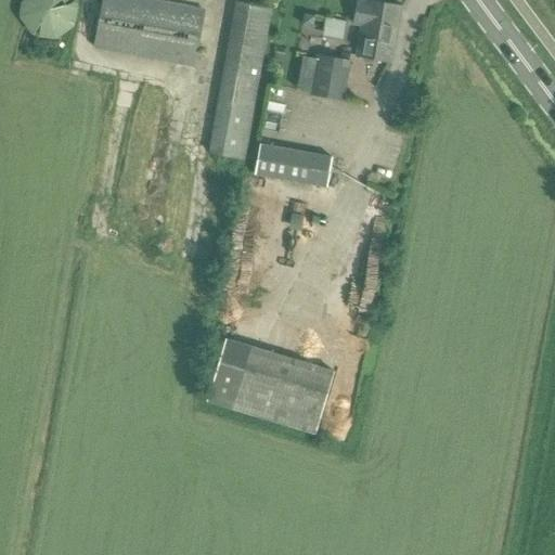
[(21,0),(18,18),(33,36),(55,39),(74,25),(78,2),(76,0),(21,0)]
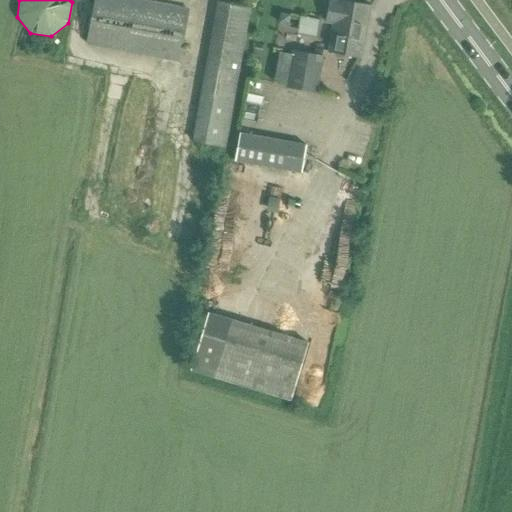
[(93,0),(85,44),(179,62),(189,9),(142,0),(93,0)]
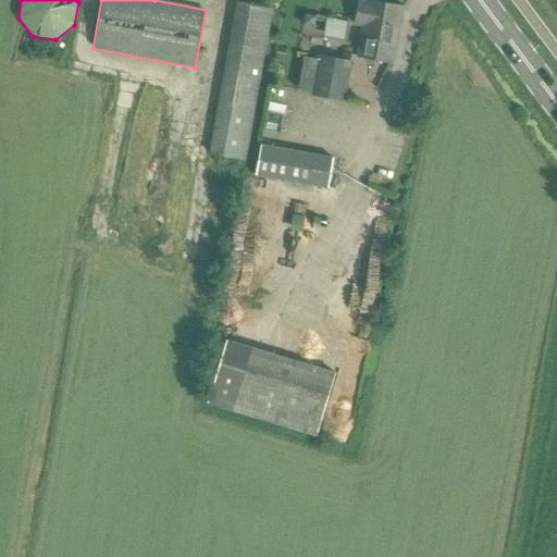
[(367,2),(358,1),(355,24),(362,26),(357,56),(392,63),(403,8),(367,1),(367,2)]
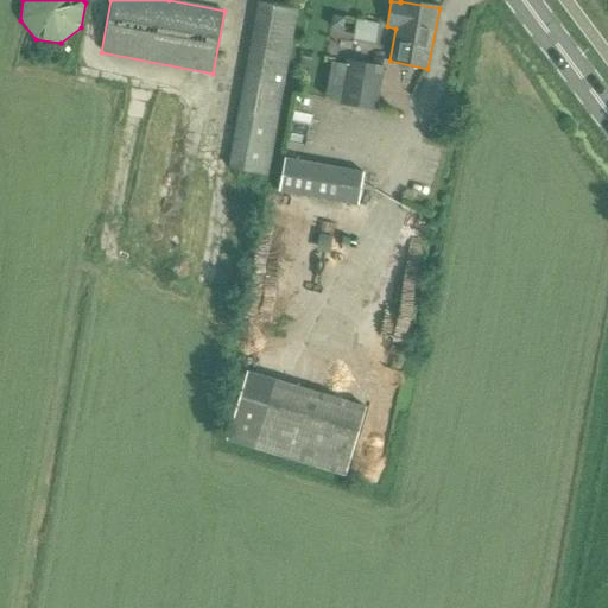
[(297,10),(259,4),(229,169),(267,175),(297,10)]
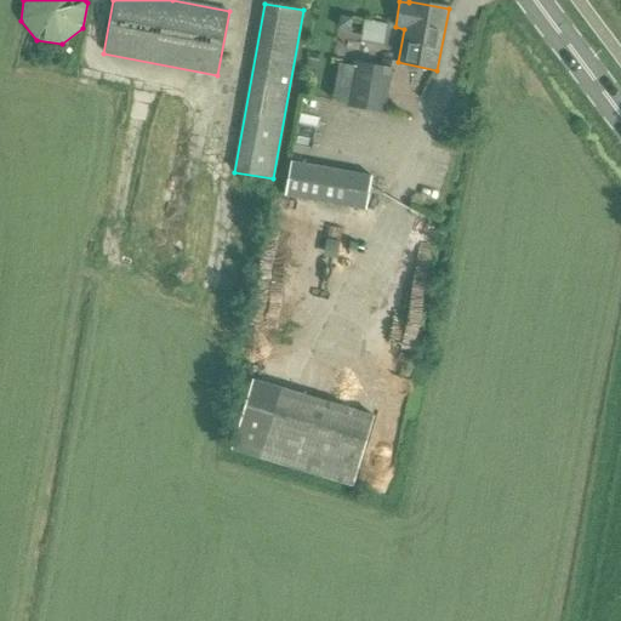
[(339,13),(336,27),(349,29),(352,16),(339,13)]
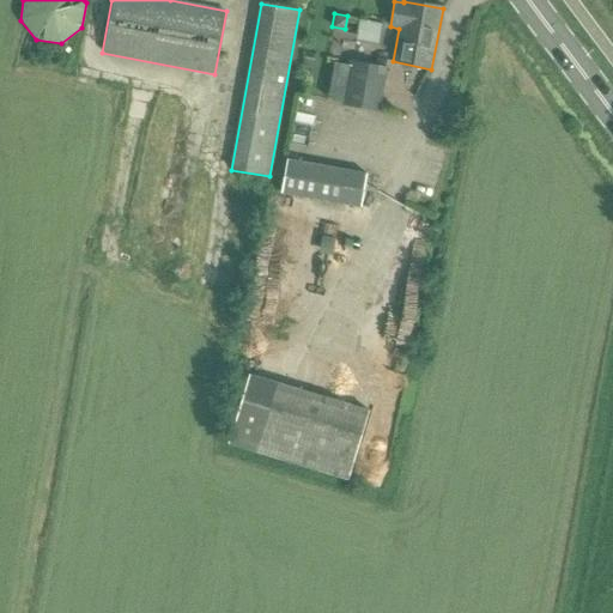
[(343,104),(377,111),(386,68),(350,62),(343,104)]
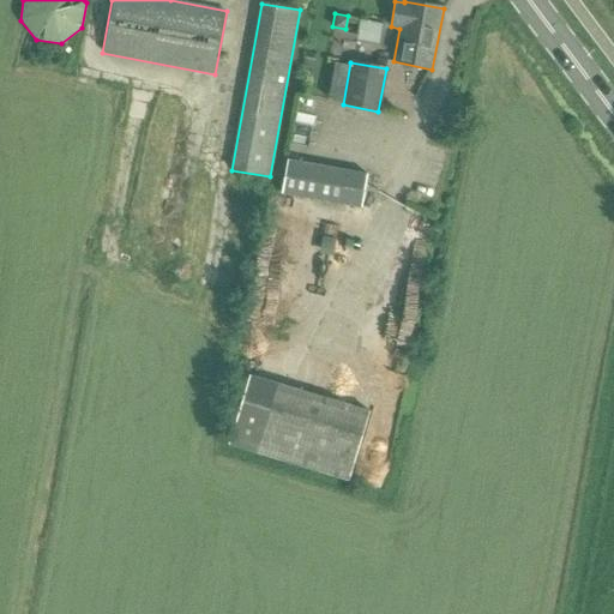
[(435,122),(432,136),(450,142),(455,128),(435,122)]
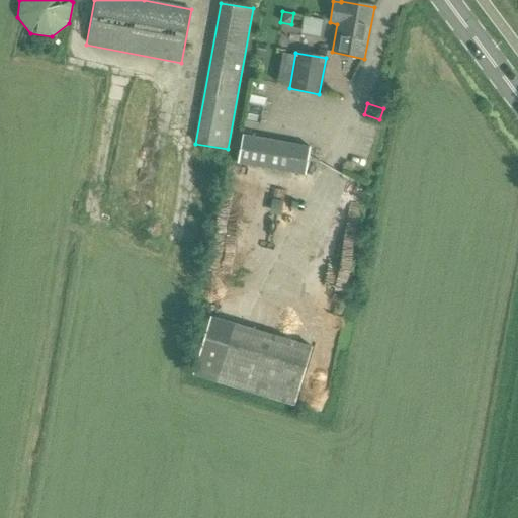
[(310,146),(243,134),(238,161),(305,173),(310,146)]
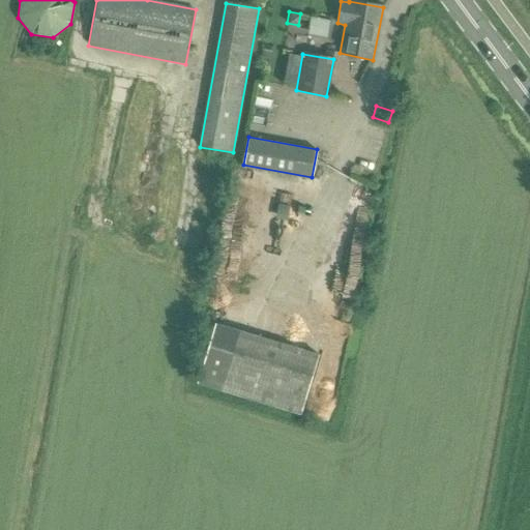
[(214,325),(197,384),(248,399),(265,340),(214,325)]
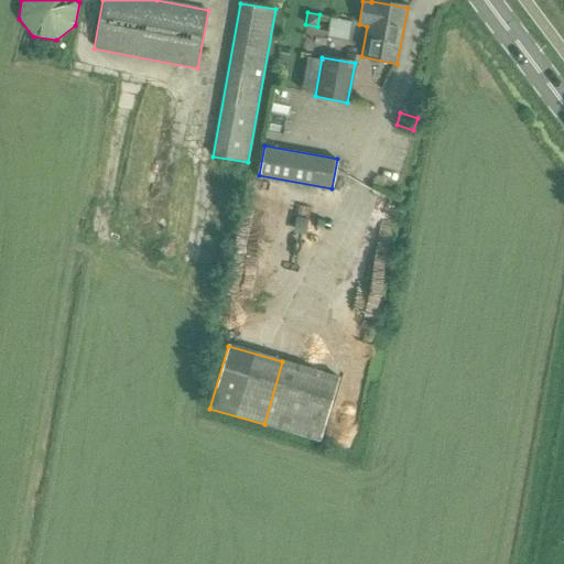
[(282,361),(264,424),(321,441),(338,378),(282,361)]
